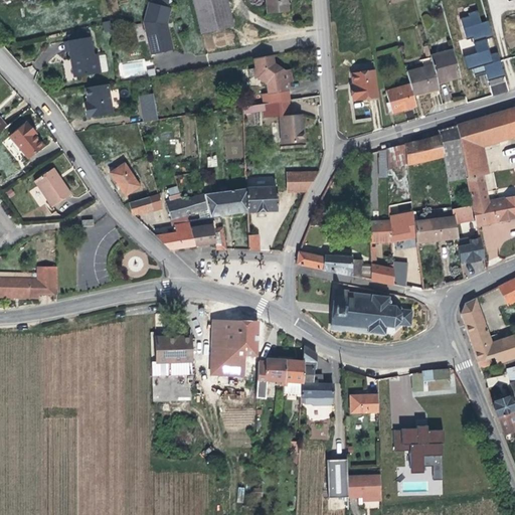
[(233,25),(226,0),(193,0),(202,33),(233,25)]
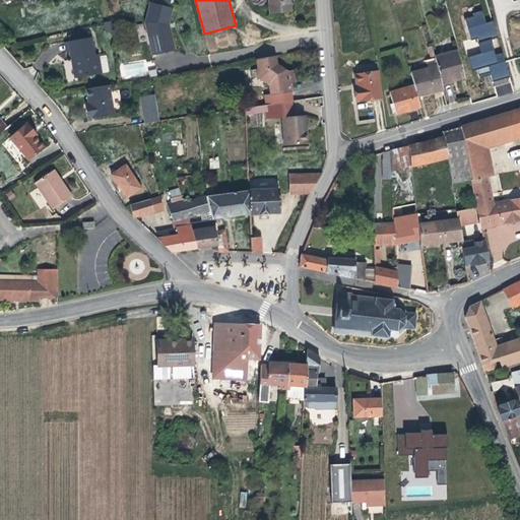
[(289,14),(288,0),(268,0),(269,15),(289,14)]
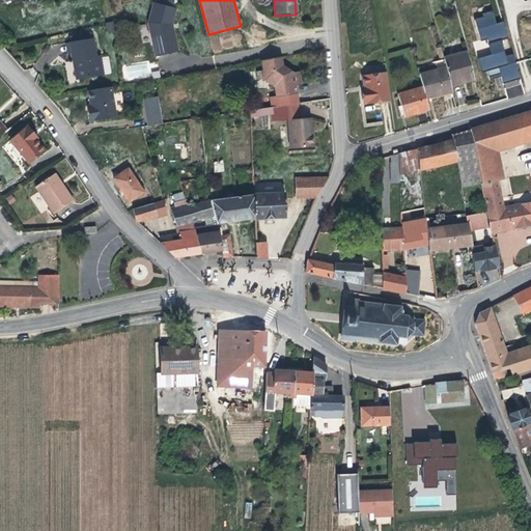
[(147,26),(156,58),(177,53),(172,31),(170,32),(169,27),(170,26),(174,10),(152,5),(147,26)]
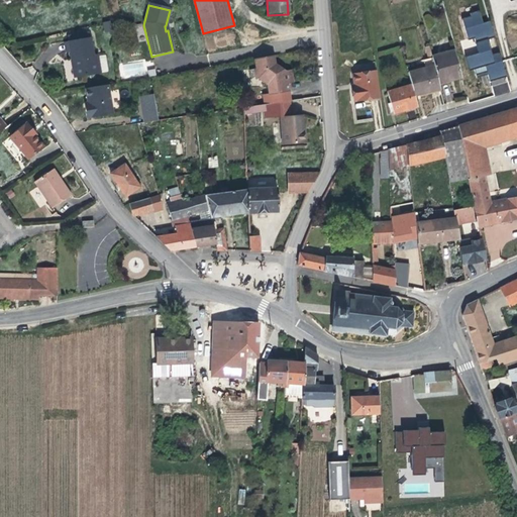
[(461,16),(470,42),(495,34),(491,20),(485,22),(481,10),(461,16)]
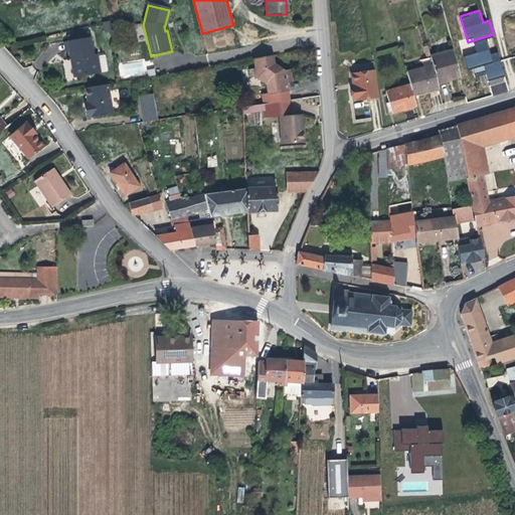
[(492,96),(509,92),(499,48),(496,49),(493,37),(475,41),(477,53),(465,56),(467,68),(473,67),(474,74),(486,71),(492,96)]
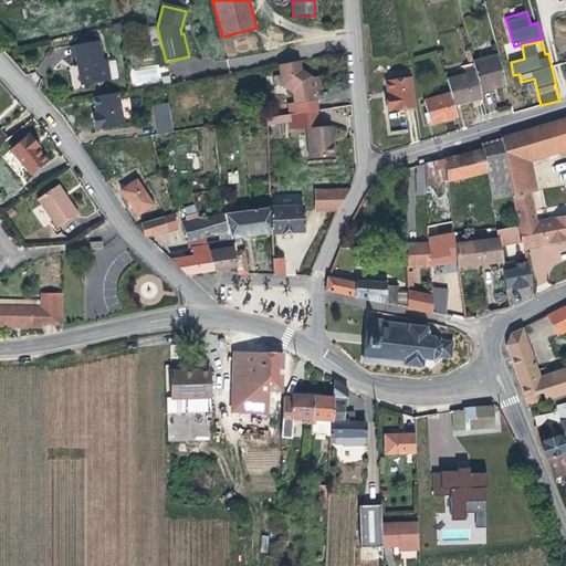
[(507,54),(521,50),(519,42),(505,45),(507,54)]
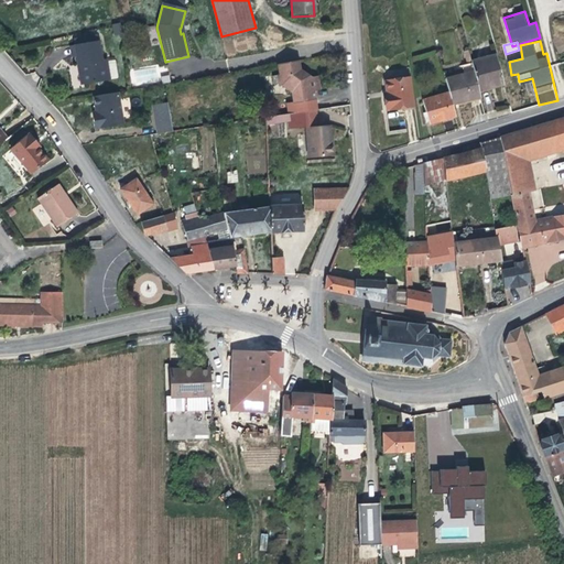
[(106,61),(101,62),(98,43),(74,47),(77,66),(82,65),(85,86),(109,82),(106,61)]
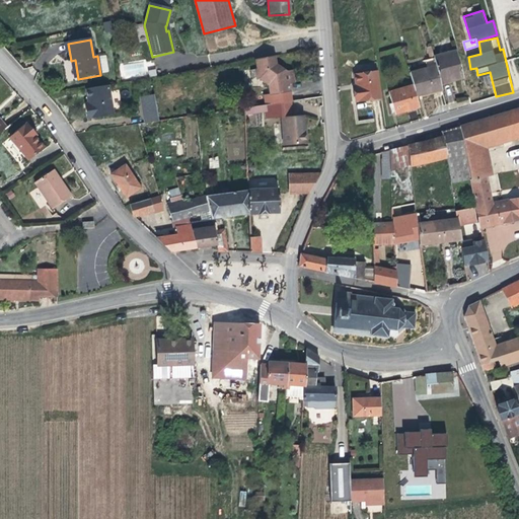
[(435,68),(440,87),(464,81),(457,54),(434,61),(435,68)]
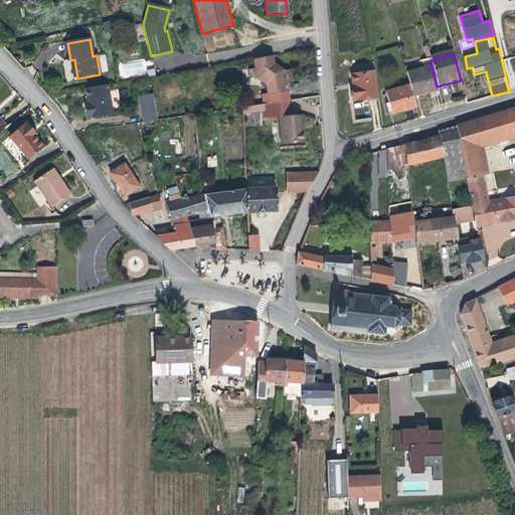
[(288,72),(277,64),(275,56),(255,59),(258,69),(250,70),(251,79),(258,78),(269,89),(271,98),(291,95),(290,86),(295,84),(293,71),(288,72)]
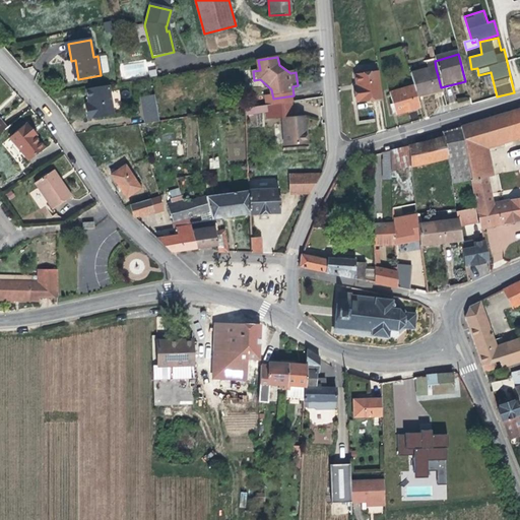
[(146,62),(120,63),(121,77),(146,76),(146,62)]
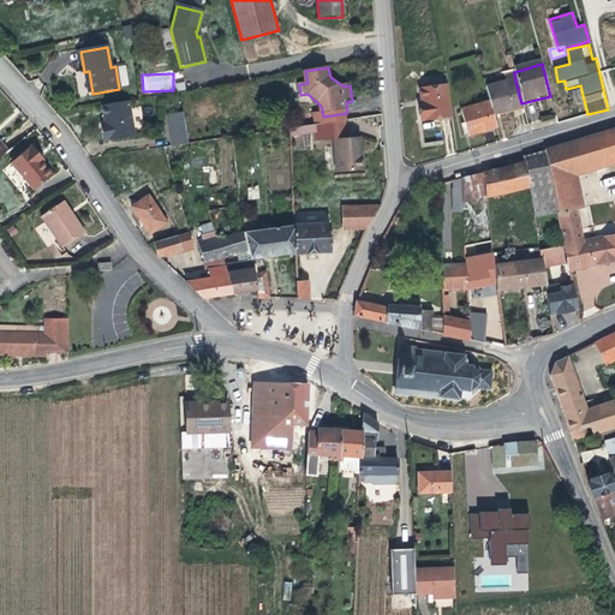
[(489,105),(493,117),(523,108),(521,103),(515,81),(484,89),(489,105)]
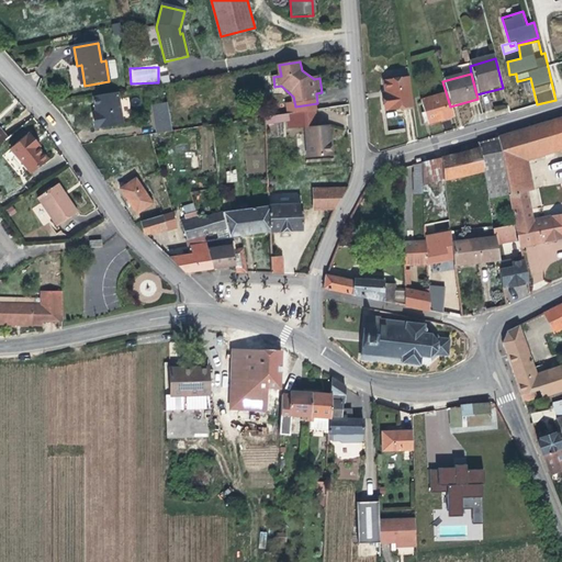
[(413,109),(409,80),(383,83),(385,96),(385,102),(383,102),(384,113),(413,109)]
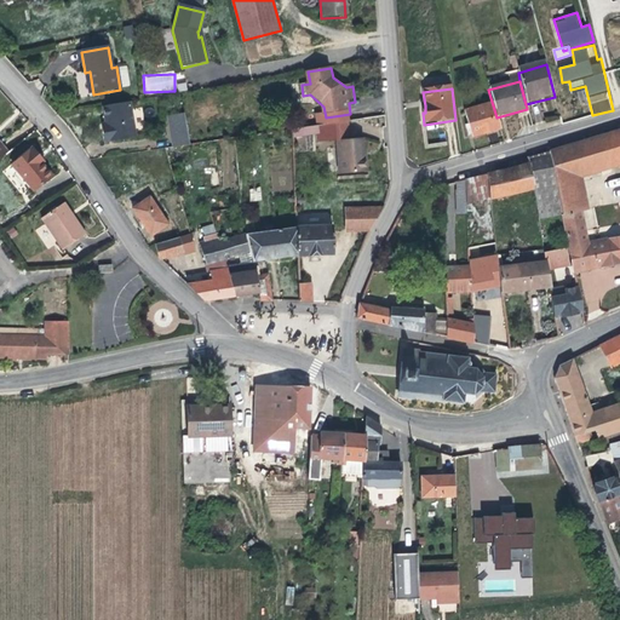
[(103,144),(135,138),(128,104),(102,108),(104,124),(105,130),(101,131),(103,144)]
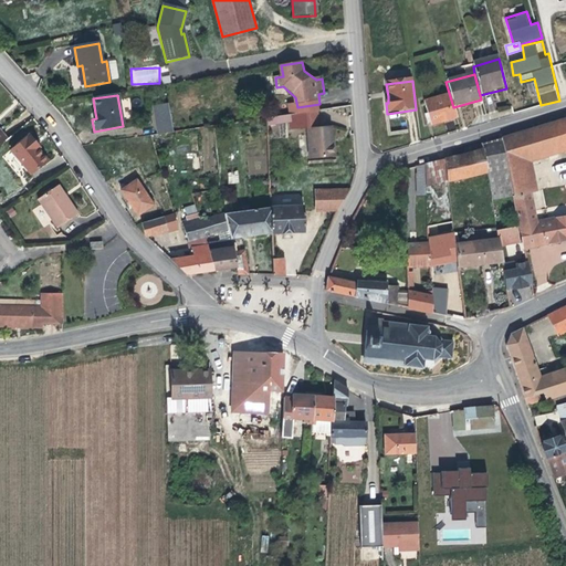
[(453,107),(450,96),(423,104),(430,128),(457,121),(453,107)]
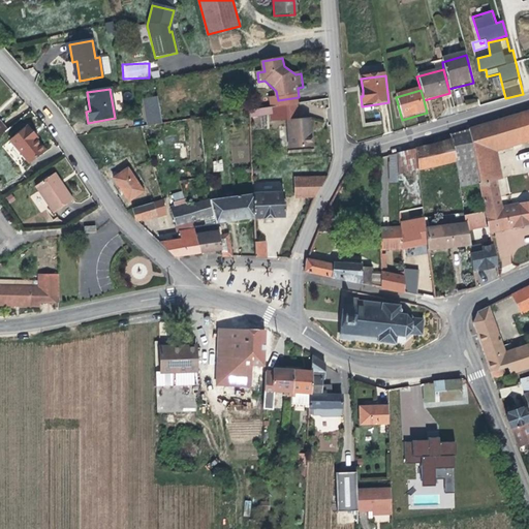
[(143,100),(149,128),(162,126),(157,98),(143,100)]
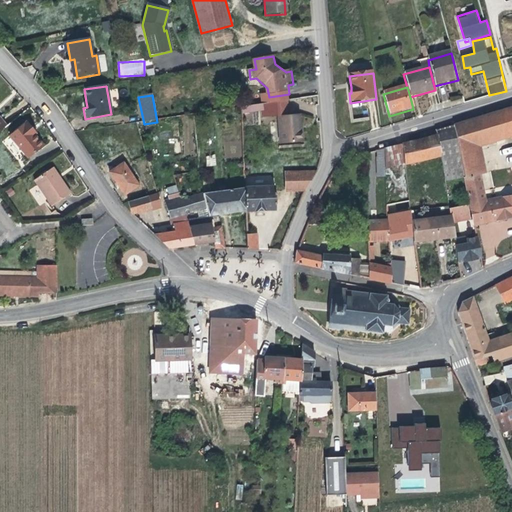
[(511,109),(454,127),(464,176),(464,179),(479,176),(473,143),(494,137),(511,131),(511,109)]
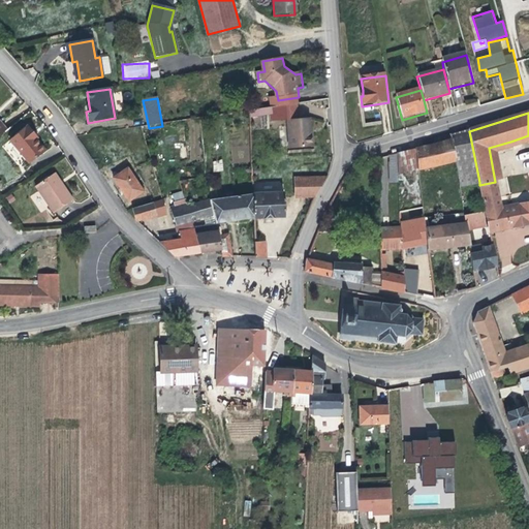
[(0,137),(9,130),(0,118),(0,137)]
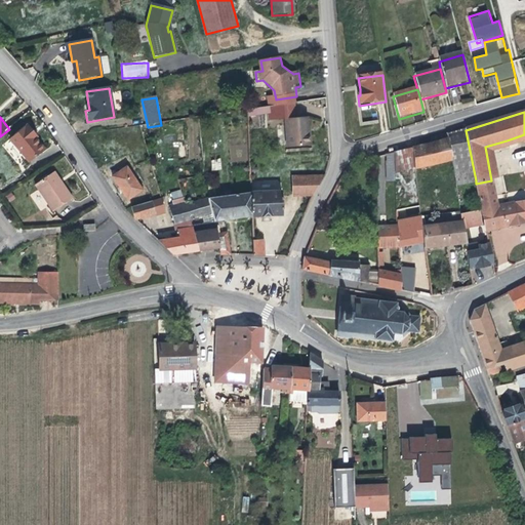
[(306,128),(308,128),(307,120),(285,121),(286,149),(310,148),(309,136),(306,136),(306,128)]
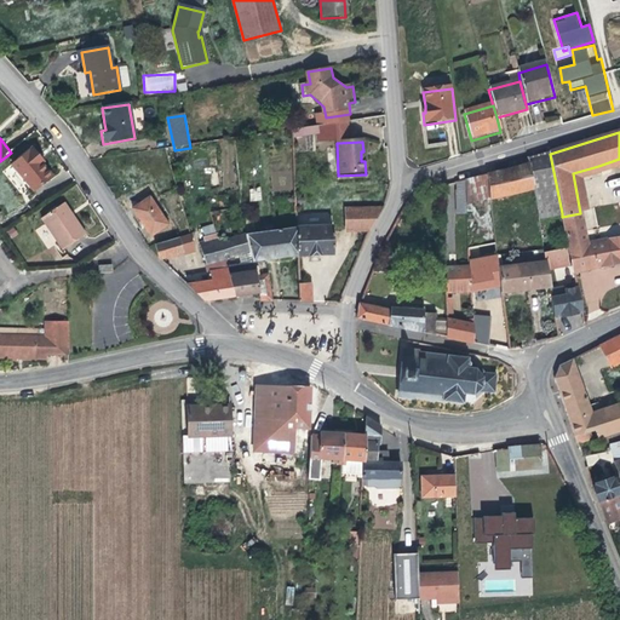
[(15,166),(34,193),(56,177),(45,164),(46,162),(39,151),(15,166)]
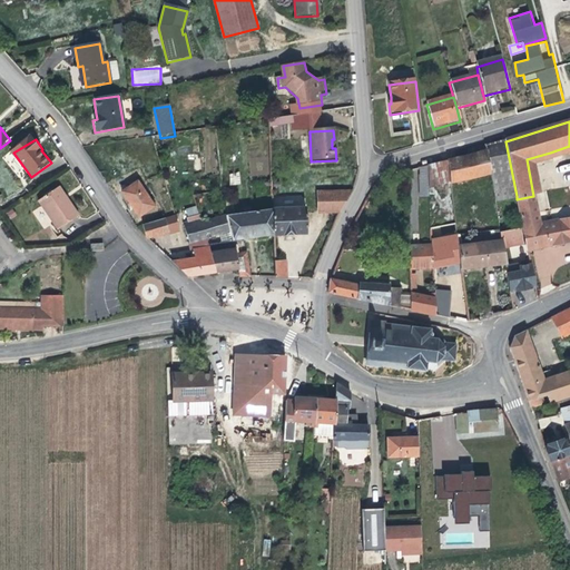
[(484,147),(485,153),(488,153),(491,175),(494,194),(495,200),(517,196),(505,141),(484,147)]
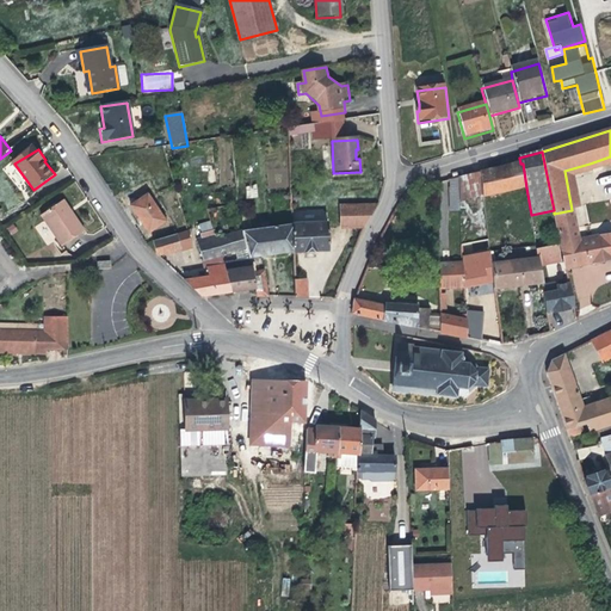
[(573,177),(610,165),(610,156),(590,164),(565,171),(572,210),(573,216),(580,214),(573,177)]
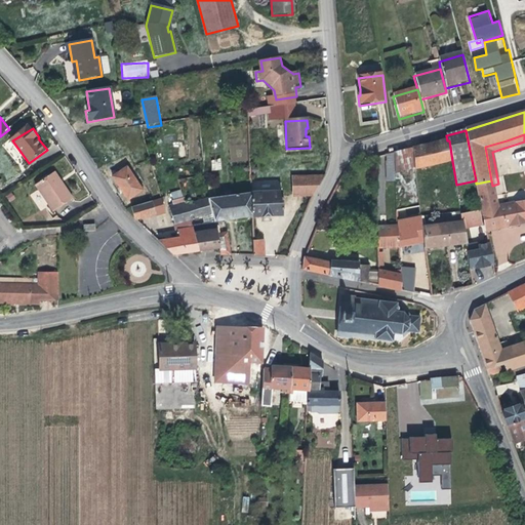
[(413,150),(415,170),(452,161),(449,140),(447,140),(413,150)]
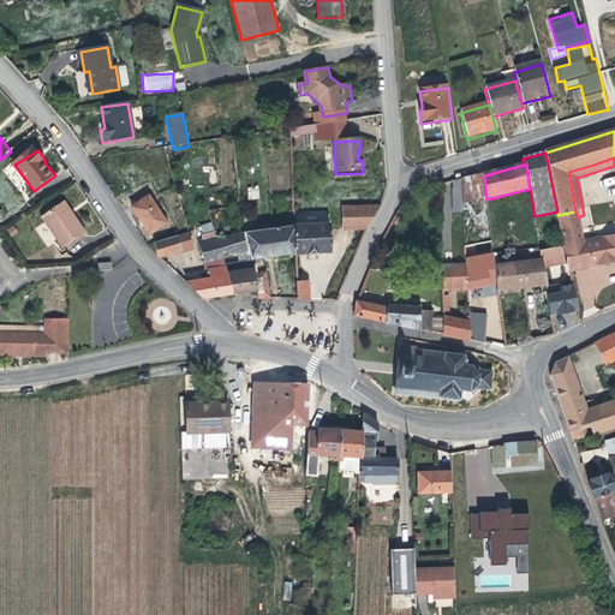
[(150,234),(167,224),(149,197),(132,208),(150,234)]
